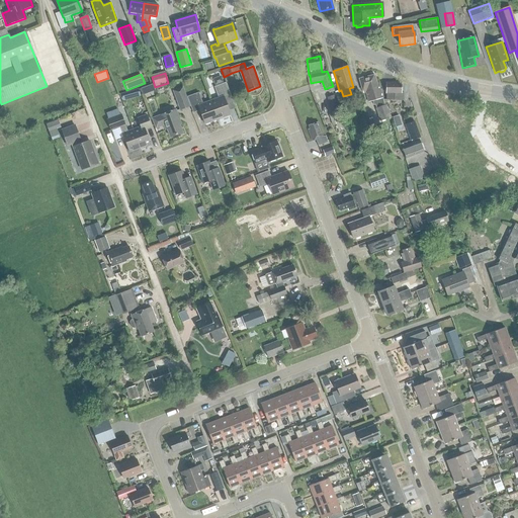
[(373,76),(360,79),(363,93),(366,92),(368,102),(372,101),(373,105),(375,104),(375,106),(384,104),(382,98),(378,85),(376,85),(374,76),(373,76)]
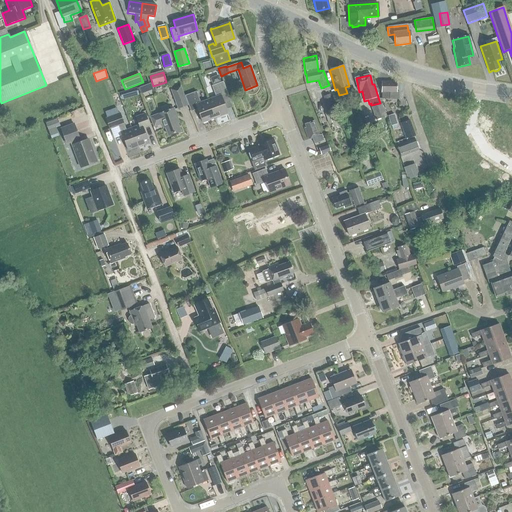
[(215,97),(208,99),(214,117),(227,112),(222,99),(229,97),(223,81),(211,85),(215,97)]
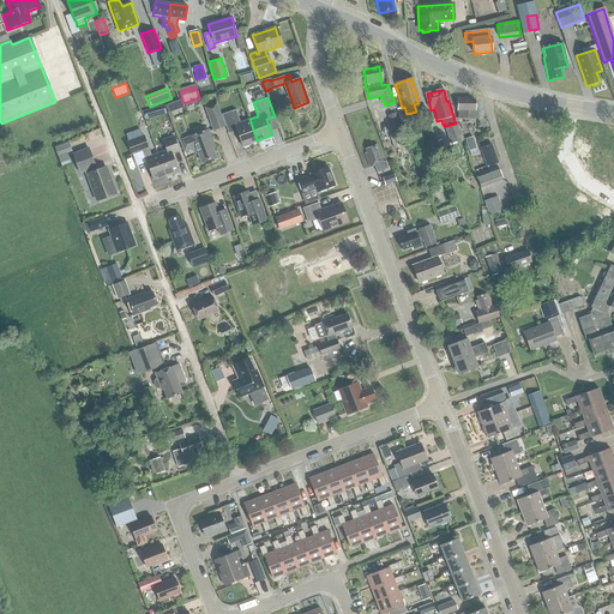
[(464,118),(464,119),(477,119),(477,109),(474,109),(474,98),(456,98),(456,112),(457,112),(457,118),(464,118)]
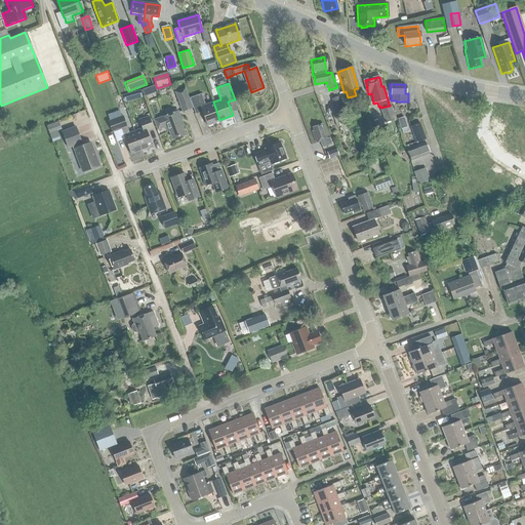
[(154,86),(143,89),(144,95),(156,92),(154,86)]
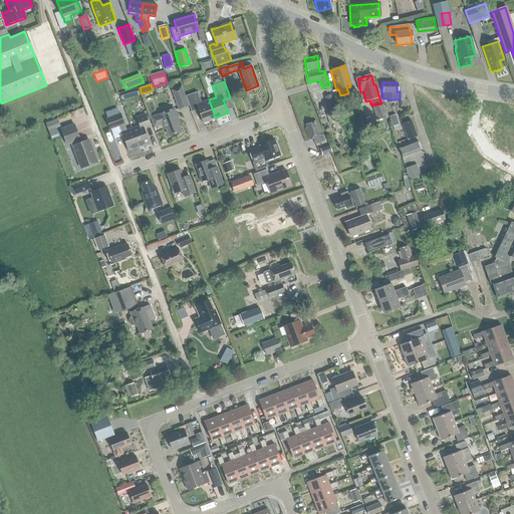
[(172,89),(179,108),(188,105),(181,86),(172,89)]
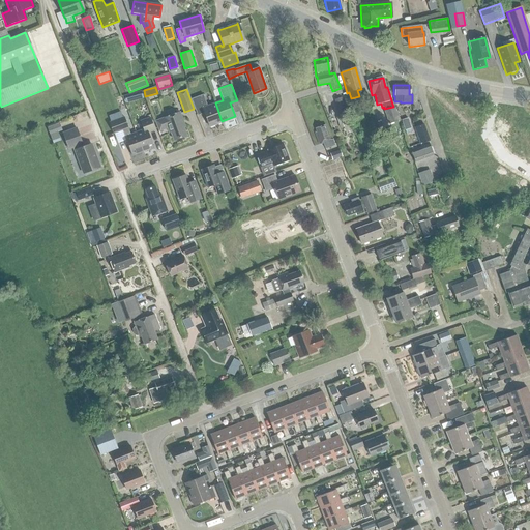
[(222,121),(215,102),(207,106),(203,94),(192,98),(198,115),(204,113),(208,126),(222,121)]
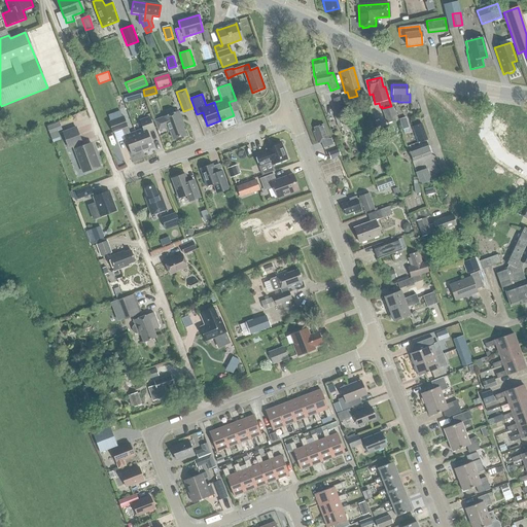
[(344,109),(340,97),(332,100),(338,112),(341,110),(344,109)]
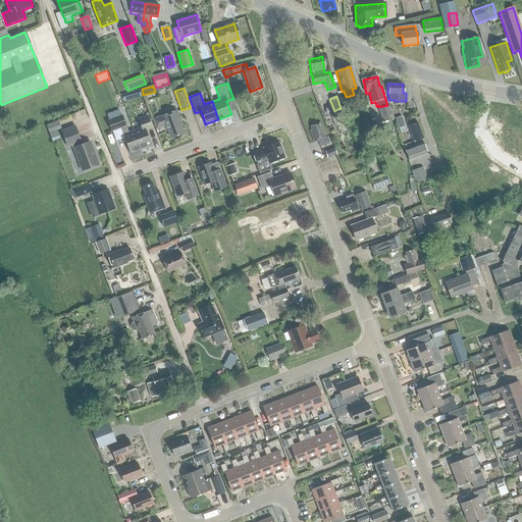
[(378,109),(383,121),(393,118),(387,105),(378,109)]
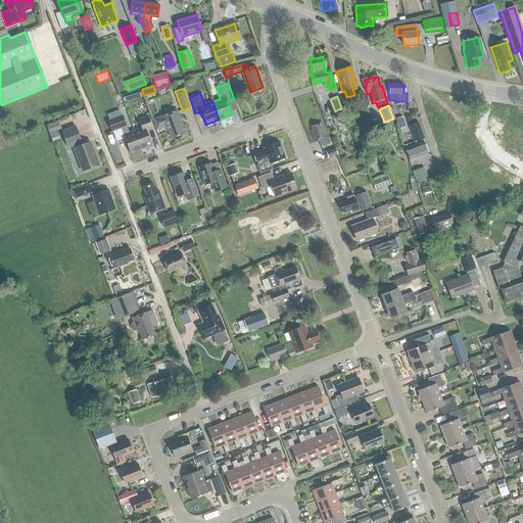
[(346,112),(349,123),(360,120),(357,109),(346,112)]
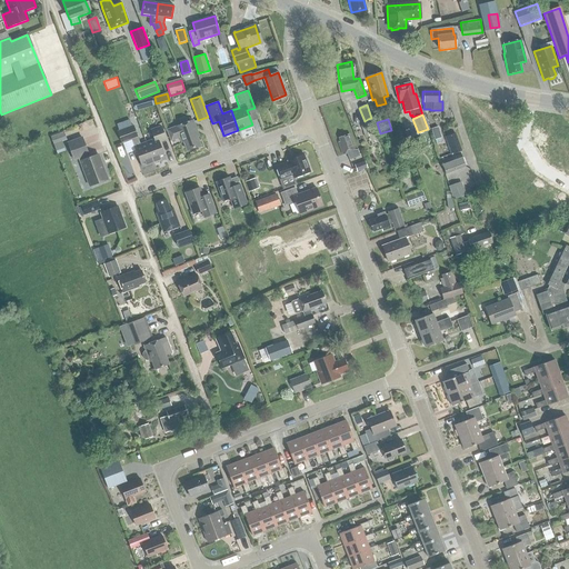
[(183,142),(186,150),(199,145),(197,137),(198,137),(192,120),(167,130),(170,140),(179,137),(181,142),(183,142)]
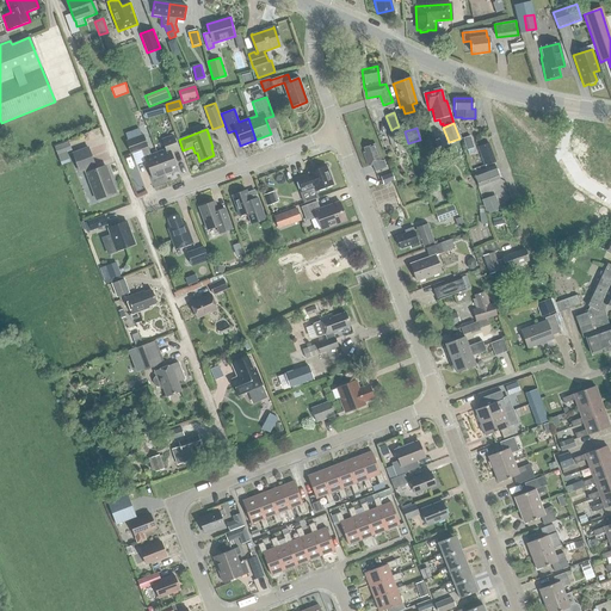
[(393,135),(395,143),(403,140),(401,131),(393,135)]
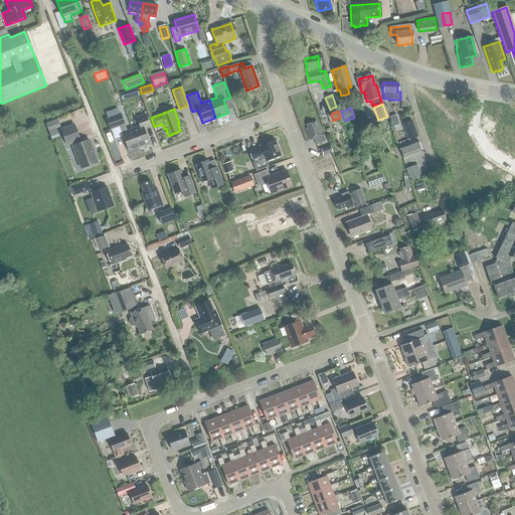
[(110,130),(119,127),(122,133),(121,133),(128,151),(138,147),(132,130),(127,131),(125,125),(121,114),(106,119),(110,130)]
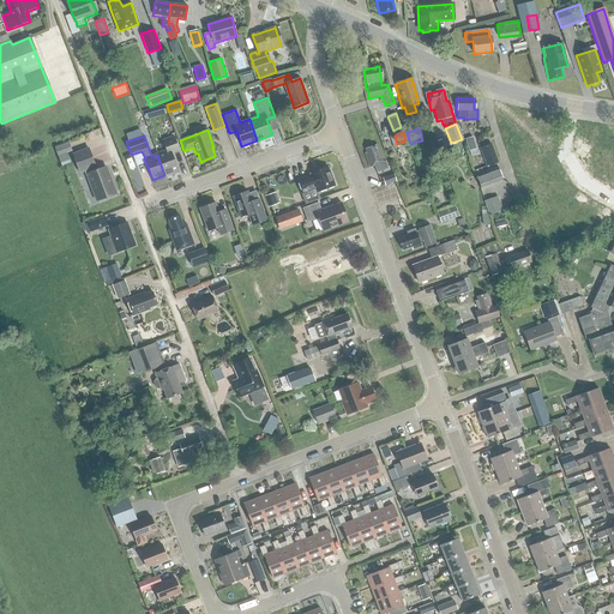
[(166,151),(157,155),(164,175),(178,170),(170,154),(179,151),(173,136),(161,140),(166,151)]
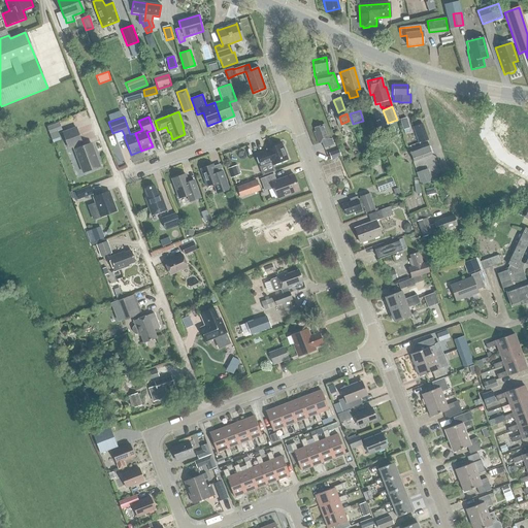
[(406,118),(400,120),(403,130),(409,128),(406,118)]
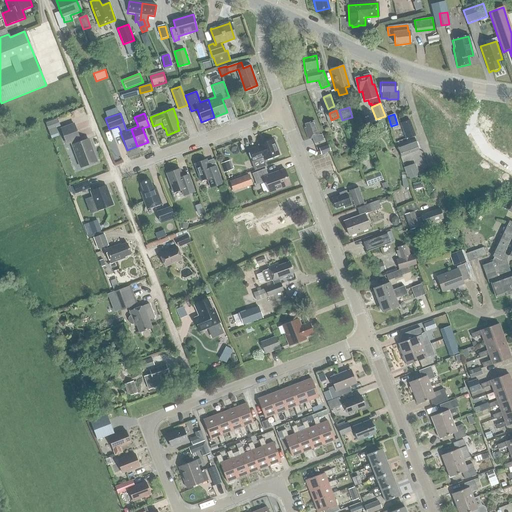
[(57,119),(45,123),(48,130),(60,126),(57,119)]
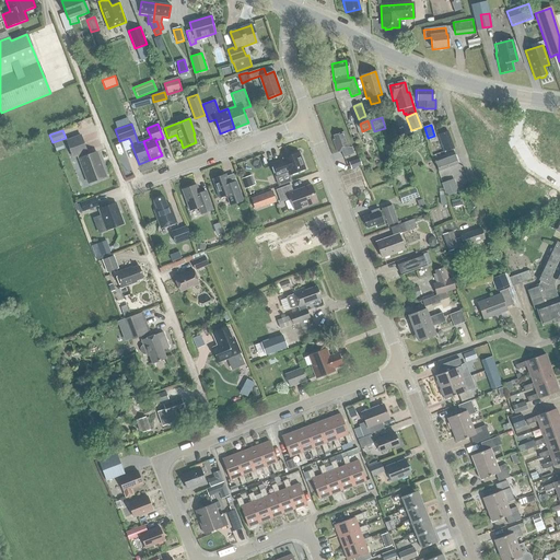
[(433,160),(438,172),(456,165),(451,150),(453,149),(446,131),(436,136),(443,152),(431,156),(432,160),(433,160)]
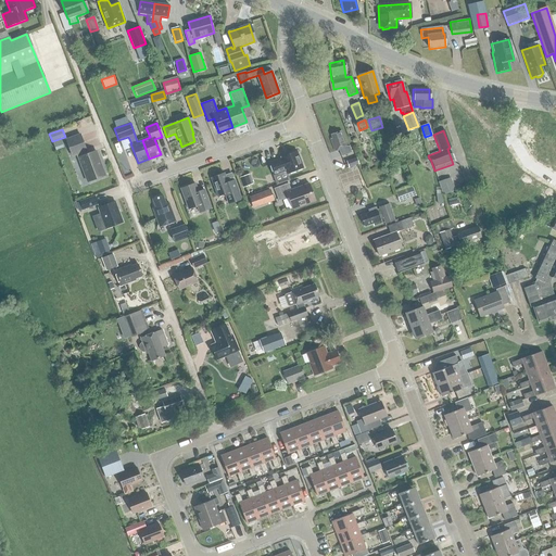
[(346,147),(340,131),(329,135),(331,139),(330,139),(333,151),(338,150),(340,154),(348,152),(345,148),(346,147)]
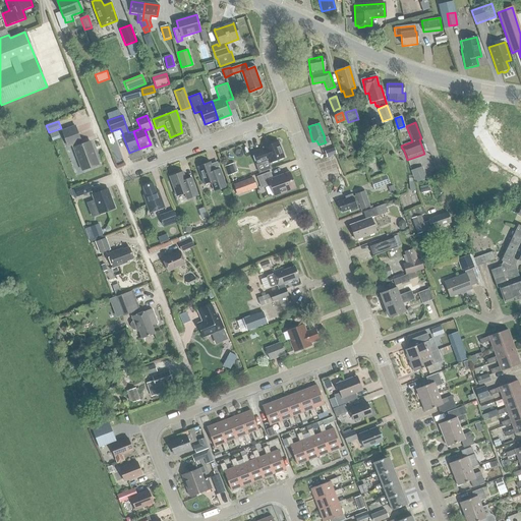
[(82,171),(99,165),(96,157),(96,156),(95,156),(94,152),(94,151),(93,151),(90,141),(81,145),(80,141),(75,126),(62,131),(67,147),(72,145),(73,148),(82,171)]
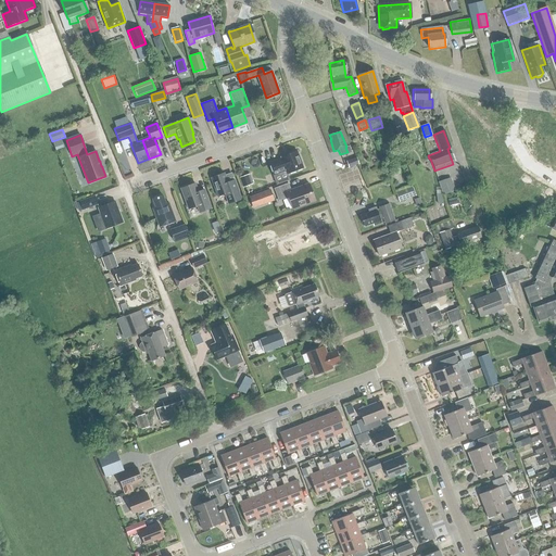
[(304,167),(298,151),(281,156),(282,158),(269,162),(275,175),(287,169),(288,174),(304,167)]
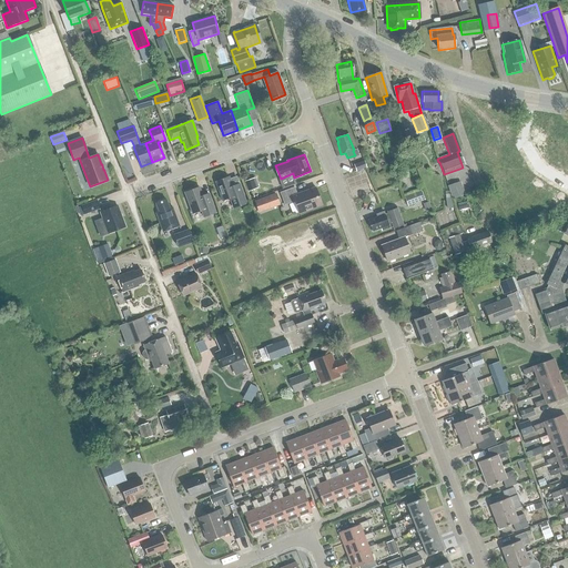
[(358,168),(355,169),(356,172),(366,168),(364,161),(357,164),(358,168)]
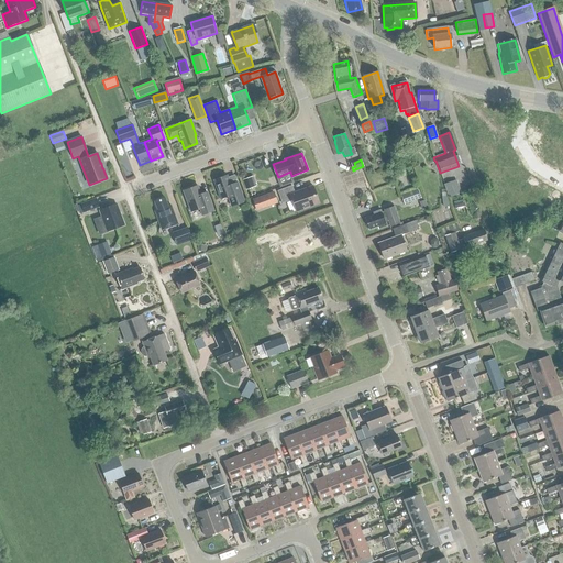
[(228,175),(214,179),(222,201),(229,199),(232,208),(245,202),(238,181),(231,184),(228,175)]
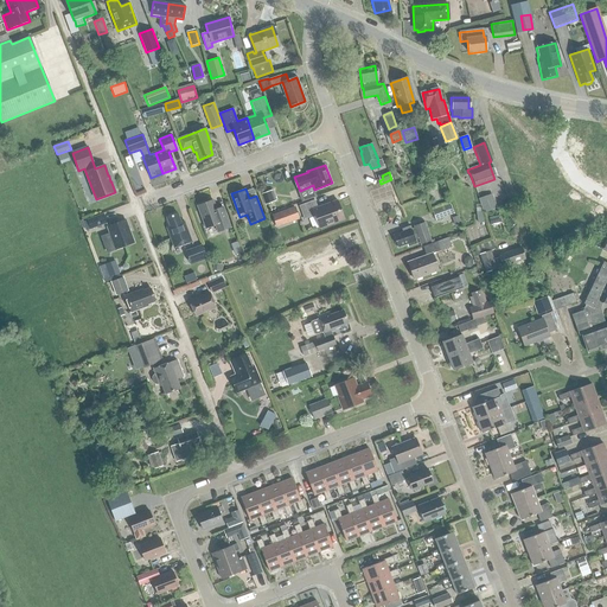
[(274,202),(270,191),(261,195),(264,204),(274,202)]
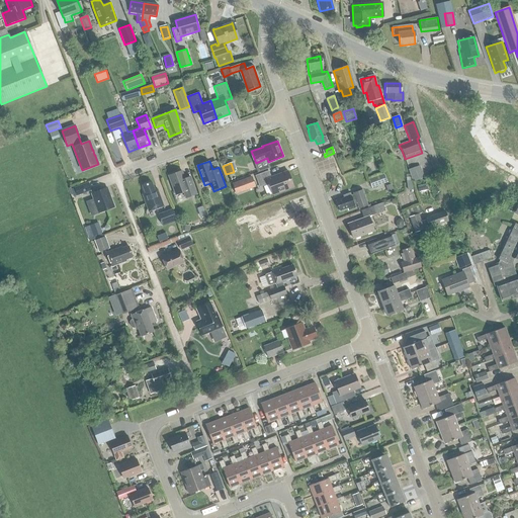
[(408,168),(412,180),(424,177),(420,164),(408,168)]
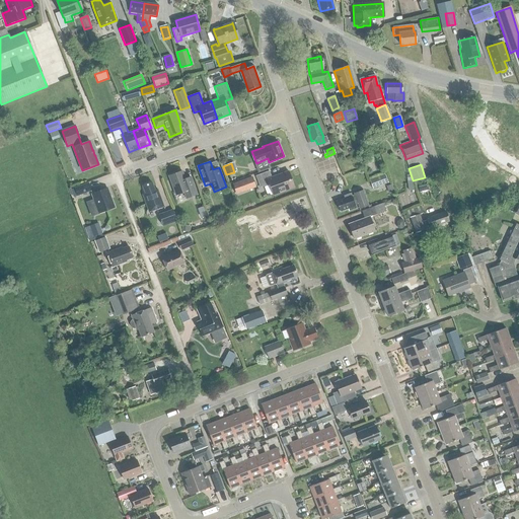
[(182,170),(169,175),(176,195),(186,192),(188,198),(198,194),(192,175),(186,178),(182,170)]
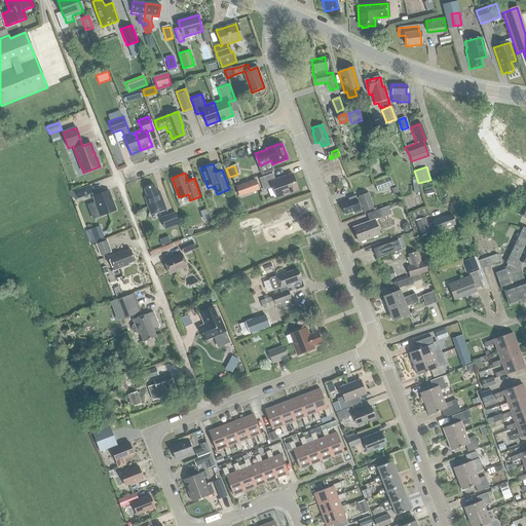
[(299,189),(294,174),(275,180),(273,173),(259,178),(264,189),(273,186),(277,196),(299,189)]
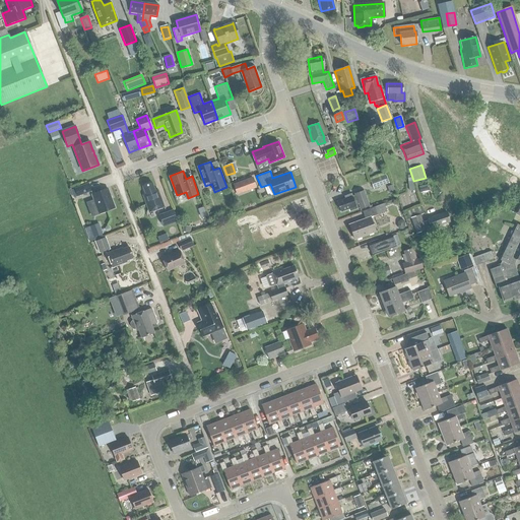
[(371,181),(373,189),(387,184),(384,176),(371,181)]
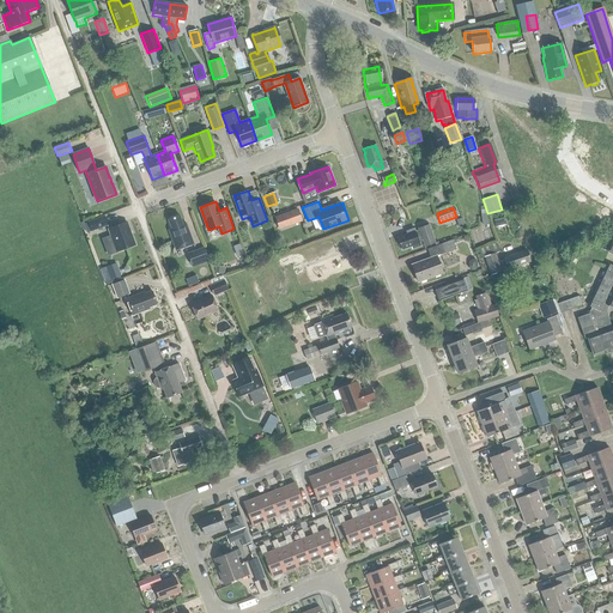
[(287,213),(274,218),(279,230),(292,225),(287,213)]
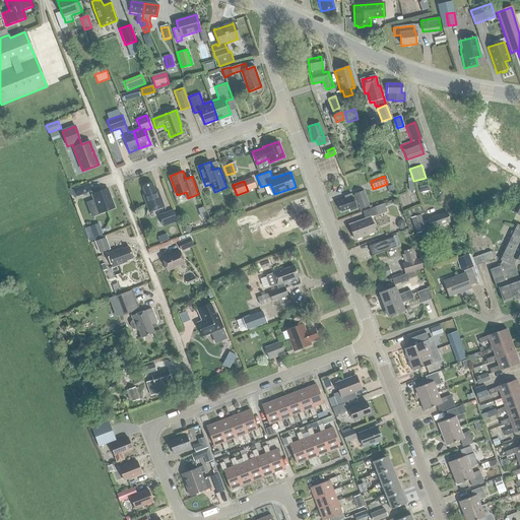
[(143,194),(149,212),(165,206),(159,191),(156,192),(152,182),(143,185),(146,193),(143,194)]
